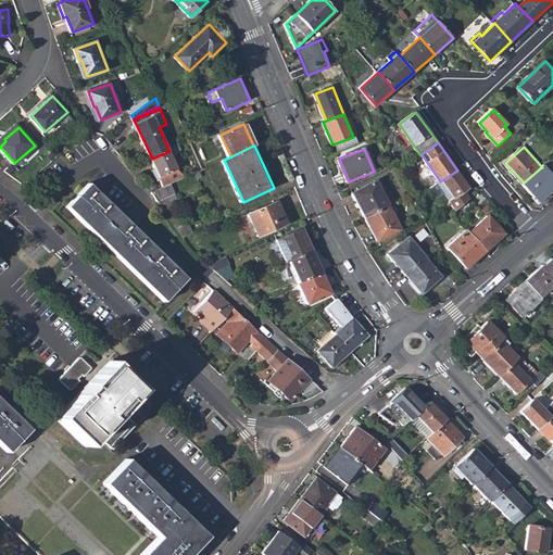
[(162,178),(165,187),(172,184),(189,176),(178,168),(170,151),(152,159),(156,167),(153,169),(159,180),(162,178)]
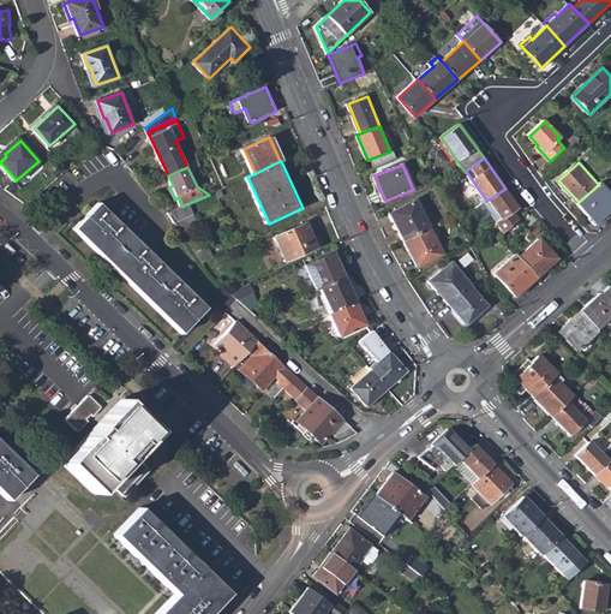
[(597,186),(610,202),(610,192),(601,183),(599,185),(597,186)]
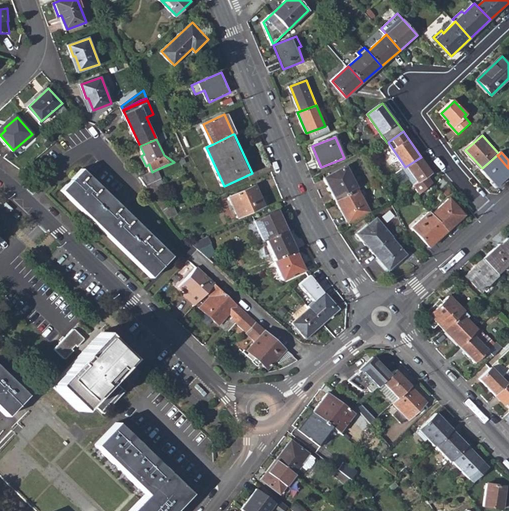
[(180,159),(184,165),(195,159),(192,154),(189,155),(180,159)]
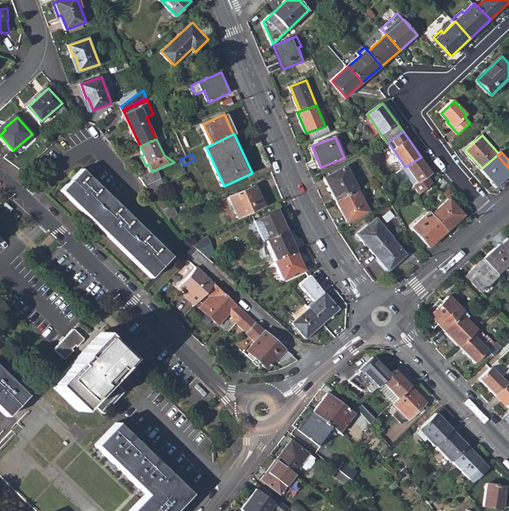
[(508,168),(497,155),(482,168),(496,185),(508,175),(508,168)]
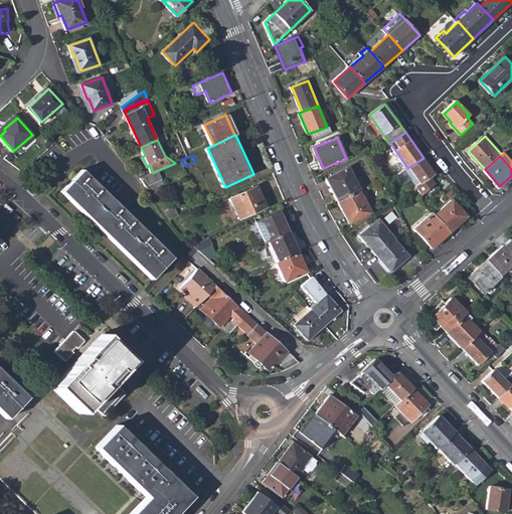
[(405,169),(423,194),(436,184),(430,177),(434,173),(423,158),(407,168),(405,169)]
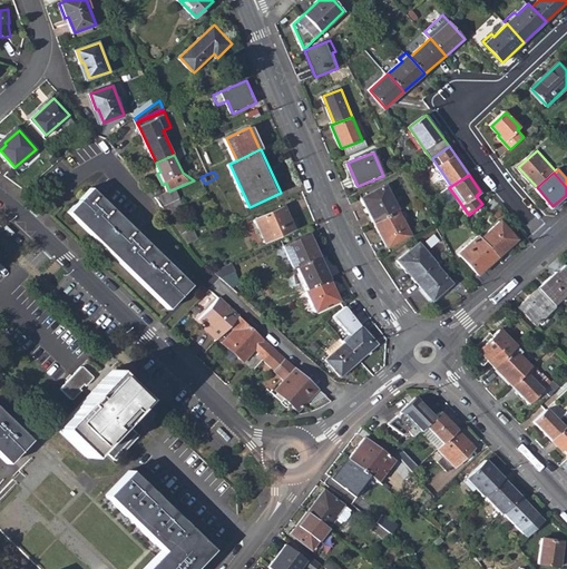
[(363,198),(375,223),(397,212),(401,209),(388,185),(363,198)]
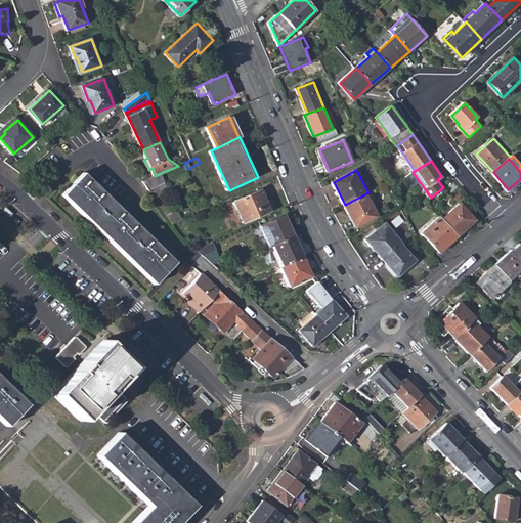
[(156,282),(176,262),(84,173),(63,194),(156,282)]
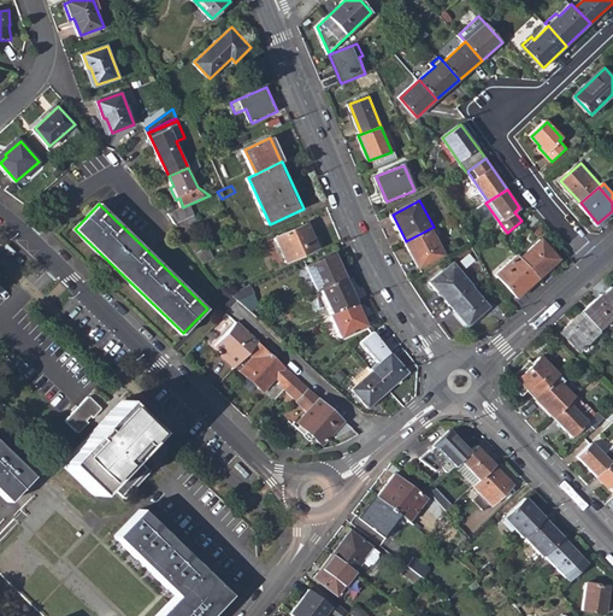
[(177,224),(195,215),(190,204),(183,207),(170,213),(177,224)]
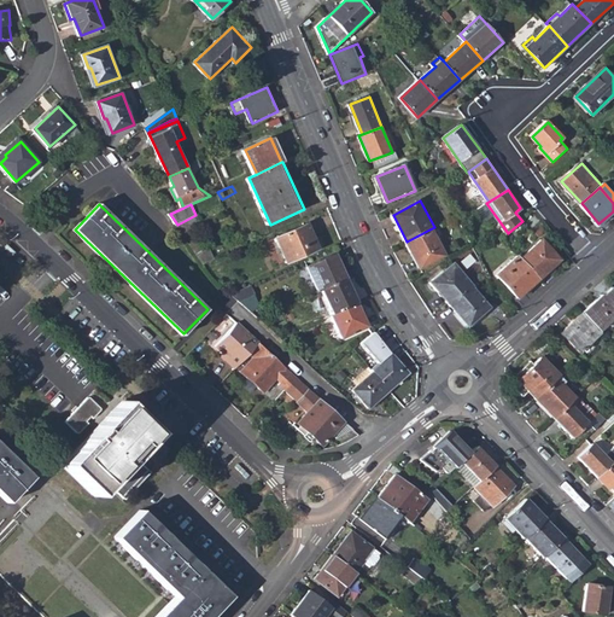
[(199,221),(196,215),(177,225),(185,234),(194,230),(191,225),(199,221)]
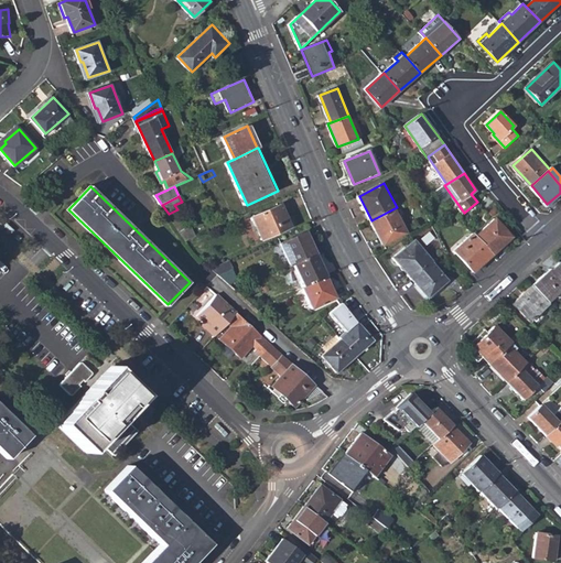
[(292,226),(282,204),(254,217),(262,239),(292,226)]
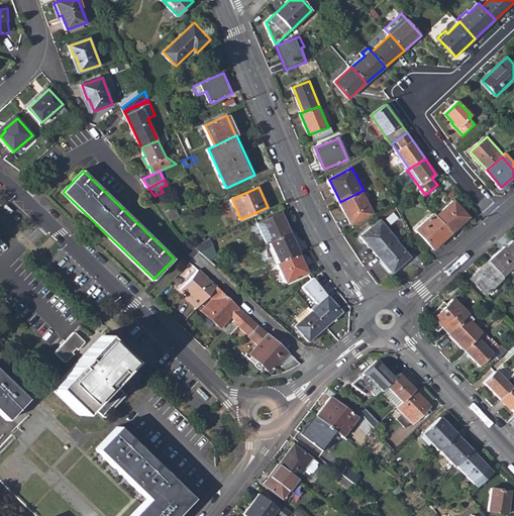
[(365,200),(360,192),(340,202),(352,223),(374,211),(367,199),(365,200)]
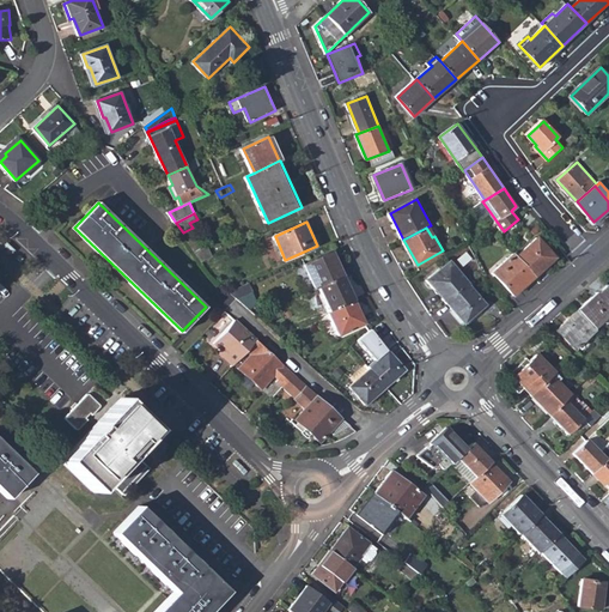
[(539,237),(518,256),(536,277),(556,258),(539,237)]
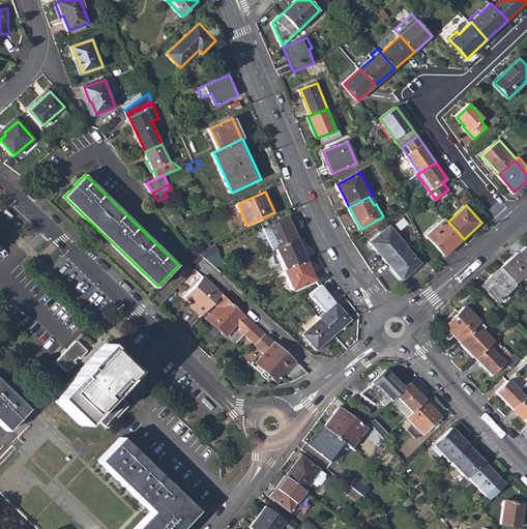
[(169,207),(164,209),(170,218),(175,215),(169,207)]
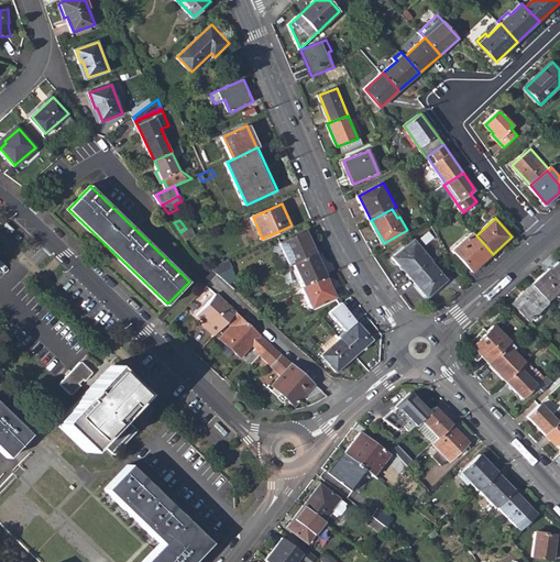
[(19,228),(11,221),(8,224),(15,232),(18,230),(19,228)]
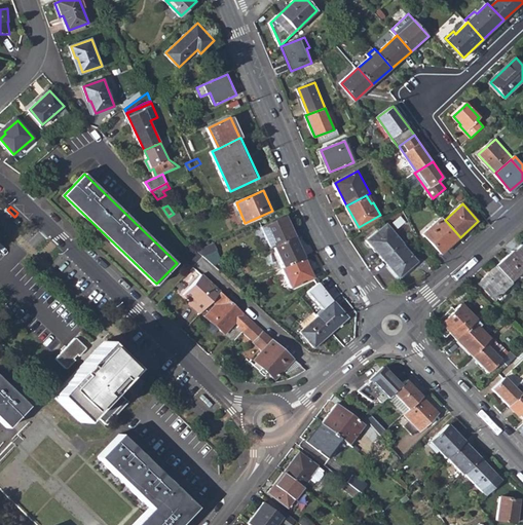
[(180,212),(174,214),(169,217),(174,225),(184,220),(180,212)]
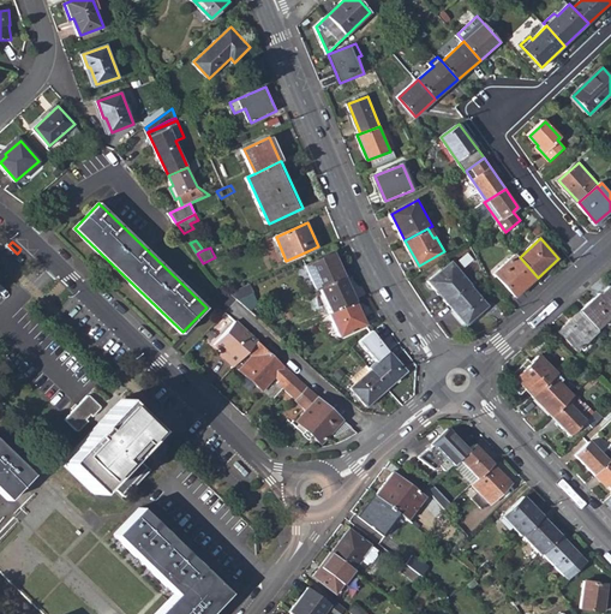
[(331,254),(339,269),(343,267),(336,251),(331,254)]
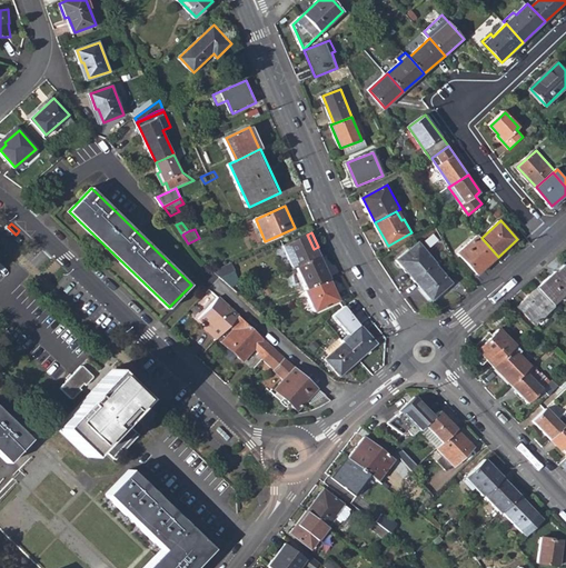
[(314,249),(307,235),(285,245),(296,267),(298,266),(321,256),(318,247),(314,249)]
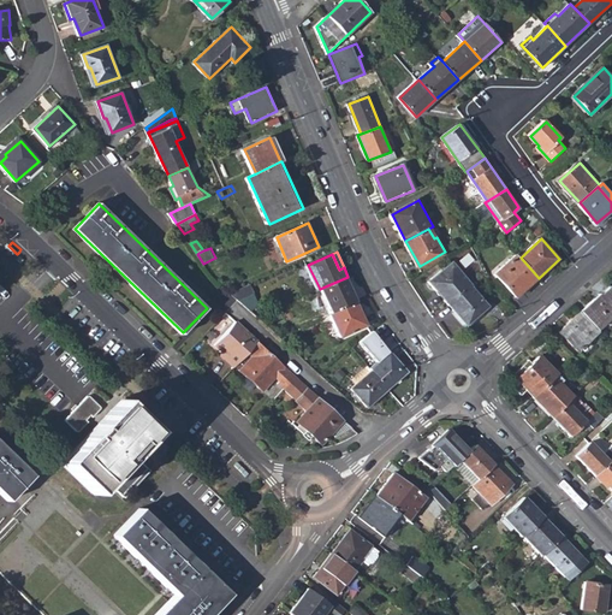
[(517,297),(539,278),(521,258),(517,254),(497,273),(517,297)]
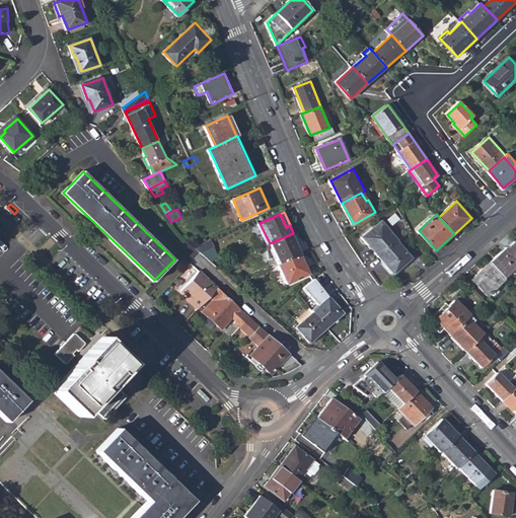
[(364,237),(378,254),(398,240),(399,239),(383,220),(364,237)]
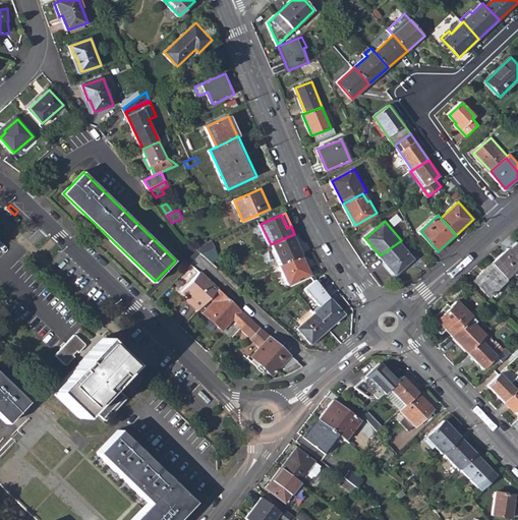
[(273,243),(282,264),(303,254),(294,234),(273,243)]
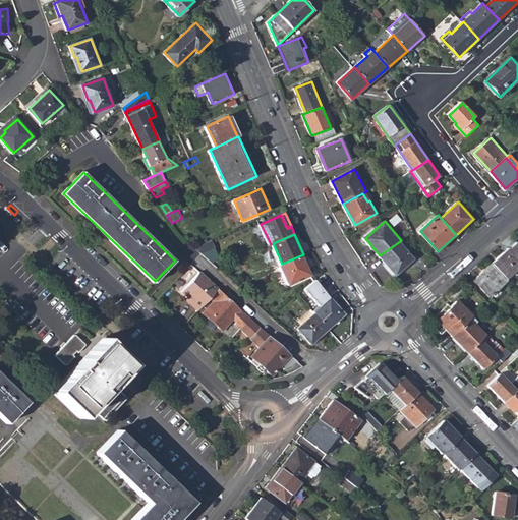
[(217,247),(213,240),(196,247),(204,253),(217,247)]
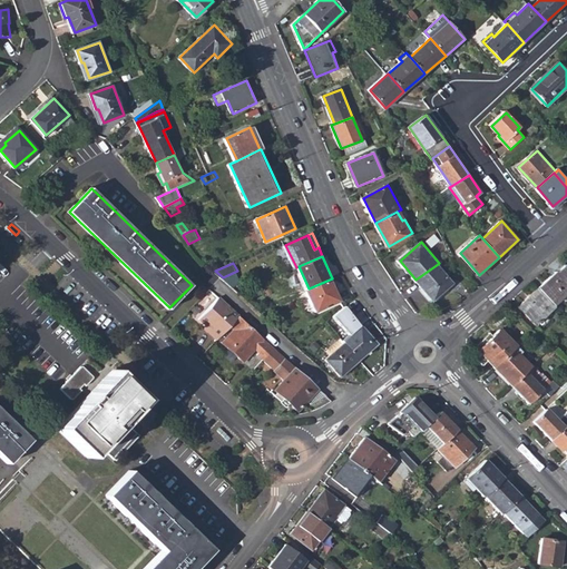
[(455,283),(438,264),(416,280),(434,301),(455,283)]
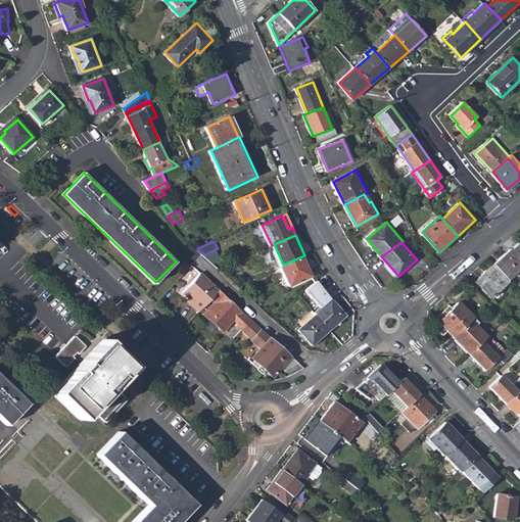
[(509,280),(519,269),(519,244),(512,250),(511,248),(493,265),(509,280)]
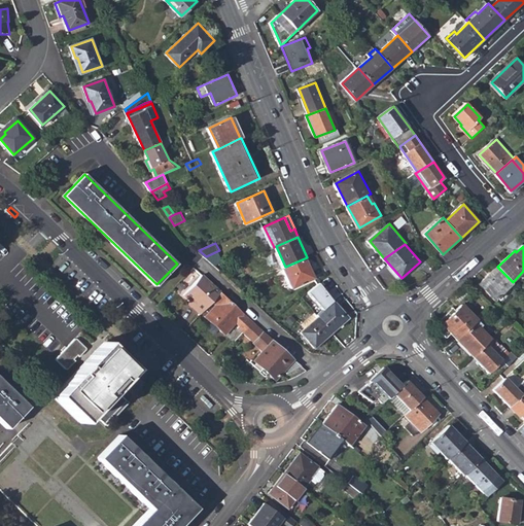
[(315,277),(307,257),(285,267),(285,268),(293,287),(315,277)]
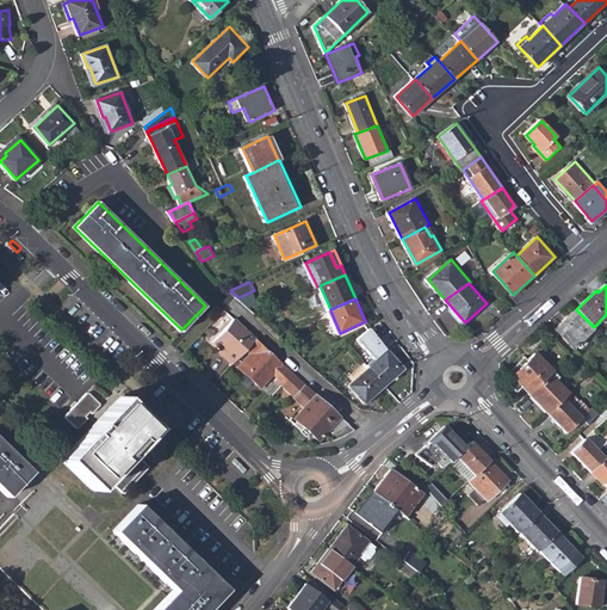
[(574,347),(594,328),(594,327),(576,309),(555,328),(574,347)]
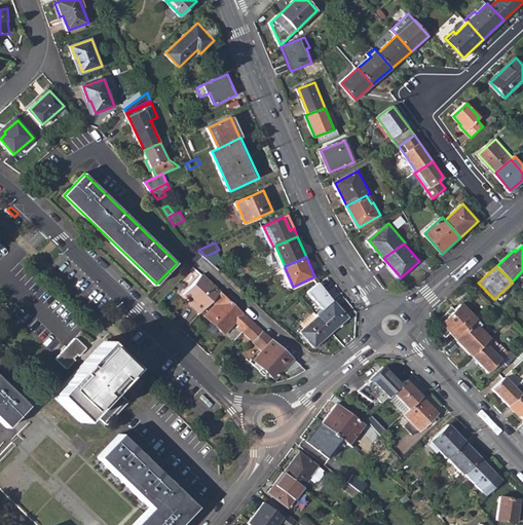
[(195,303),(192,307),(200,314),(214,301),(222,291),(203,274),(185,293),(191,299),(195,303)]
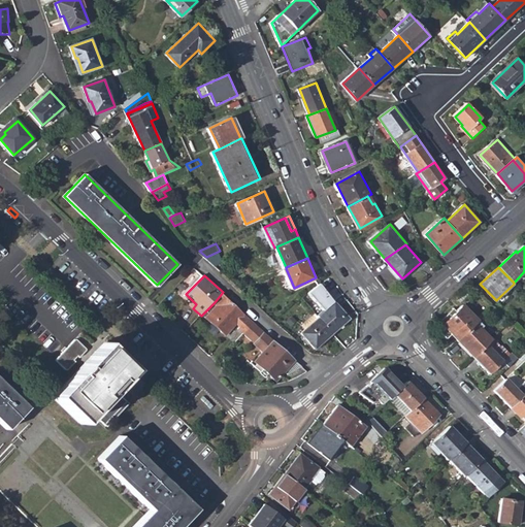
[(240,328),(245,333),(256,322),(223,292),(215,302),(218,305),(207,317),(228,335),(238,323),(241,326),(240,328)]
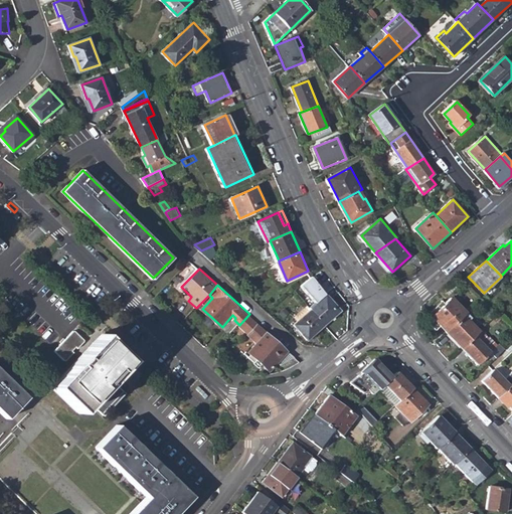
[(328,293),(310,308),(312,309),(325,324),(342,310),(328,293)]
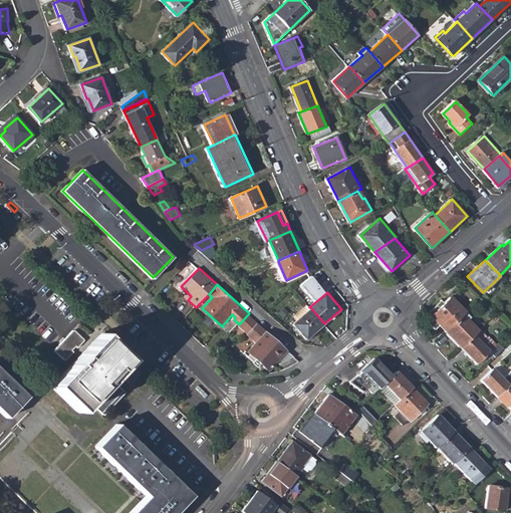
[(441,325),(446,331),(466,312),(451,296),(445,302),(442,300),(429,313),(428,314),(428,316),(428,317),(429,318),(427,320),(436,329),(441,325)]
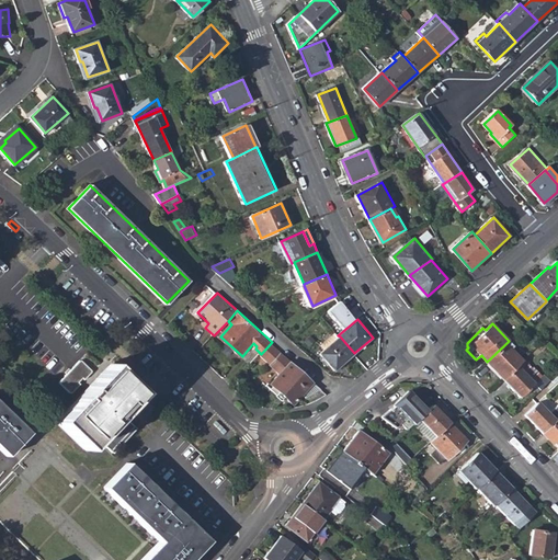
[(336,370),(354,353),(340,336),(320,354),(336,370)]
